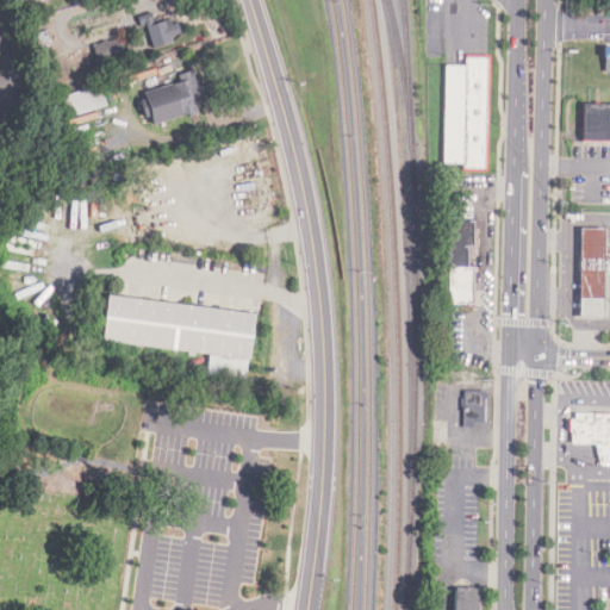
[(139,17),(143,27),(150,25),(156,44),(174,38),(173,35),(182,31),(179,23),(174,24),(172,17),(159,20),(155,11),(139,17)]
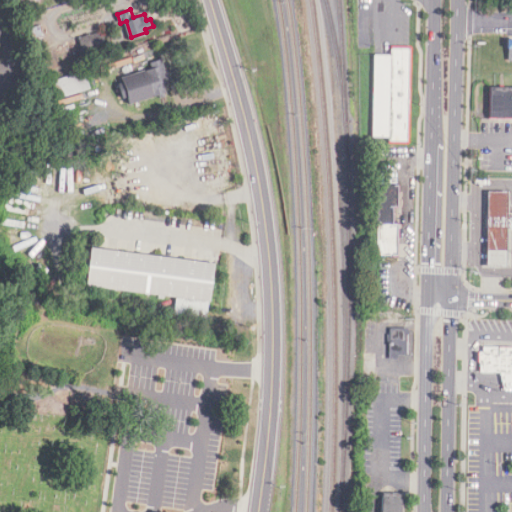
[(80,38),(84,52),(107,44),(103,31),(80,38)]
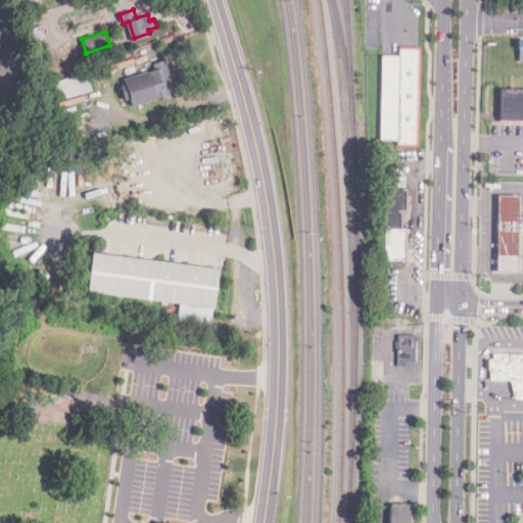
[(418,50),(397,50),(397,57),(381,56),(380,140),(395,140),(395,147),(417,147),(418,50)]
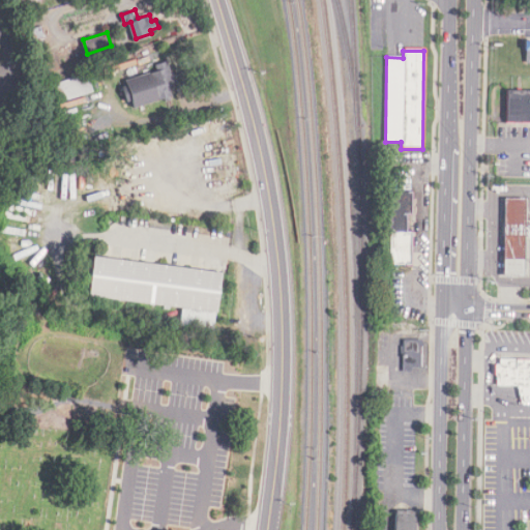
[(167,63),(119,76),(127,109),(175,96),(167,63)]
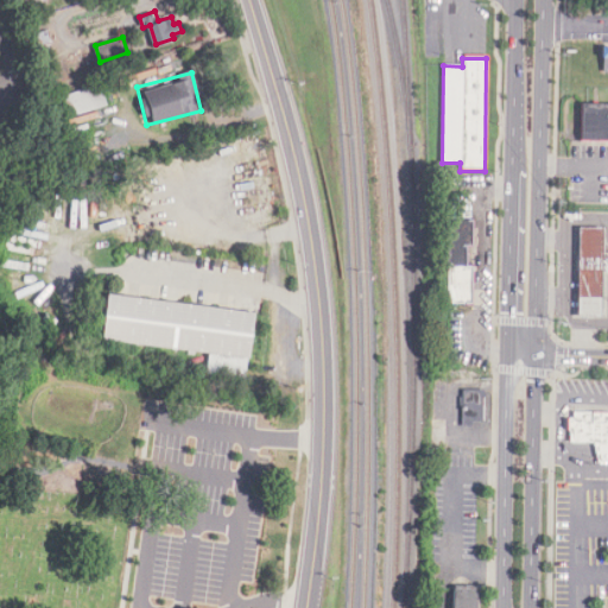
[(65,96),(71,115),(108,105),(102,84),(65,96)]
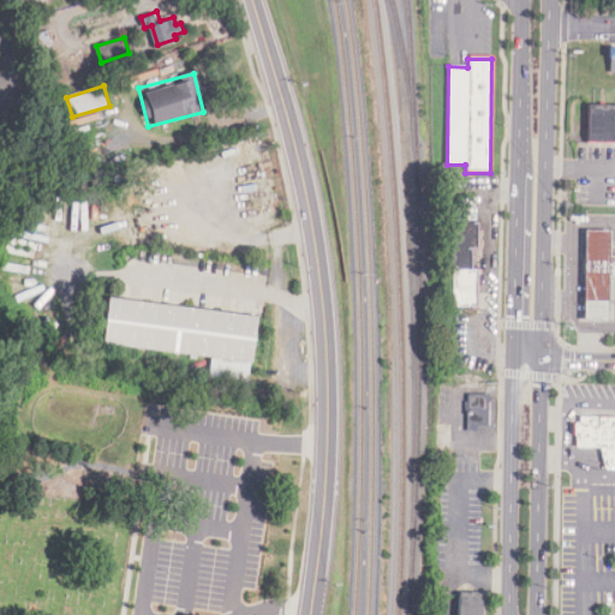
[(614,106),(586,106),(586,143),(614,143),(614,106)]
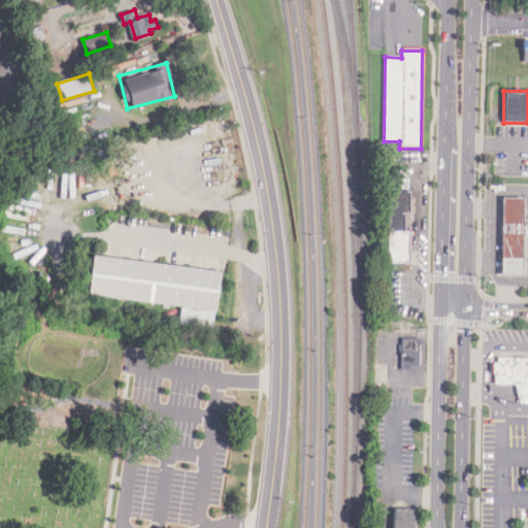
[(388,264),(409,264),(409,192),(388,192),(388,264)]
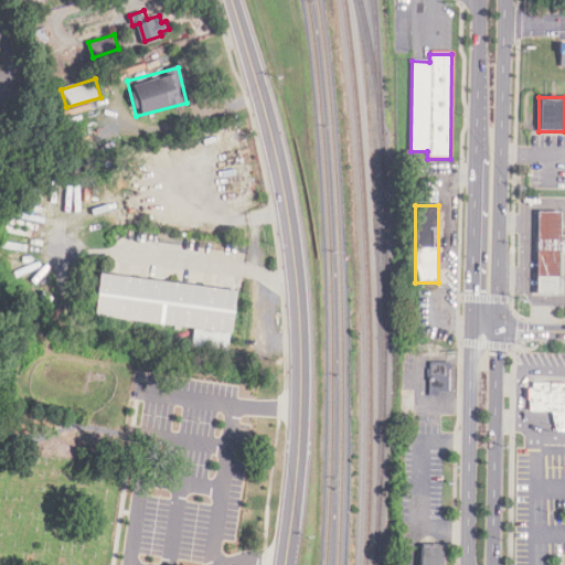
[(561,212),(537,212),(536,294),(560,295),(560,252),(564,252),(564,240),(561,240),(561,212)]
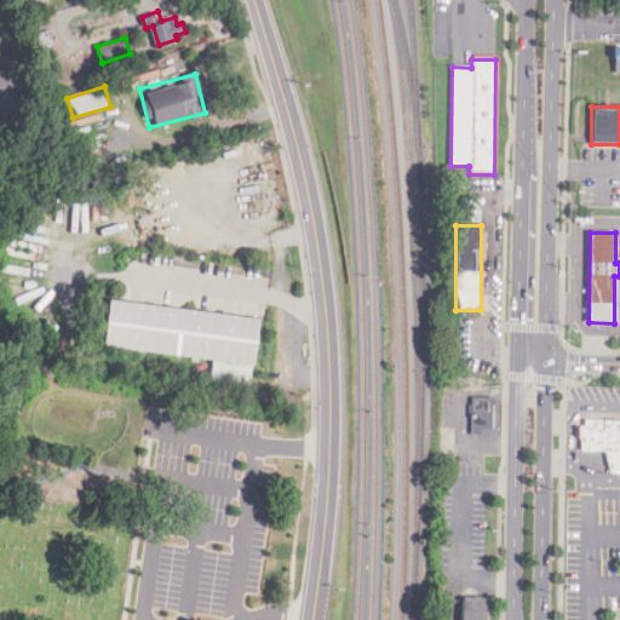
[(103,302),(98,348),(212,360),(210,380),(251,384),(258,319),(103,302)]
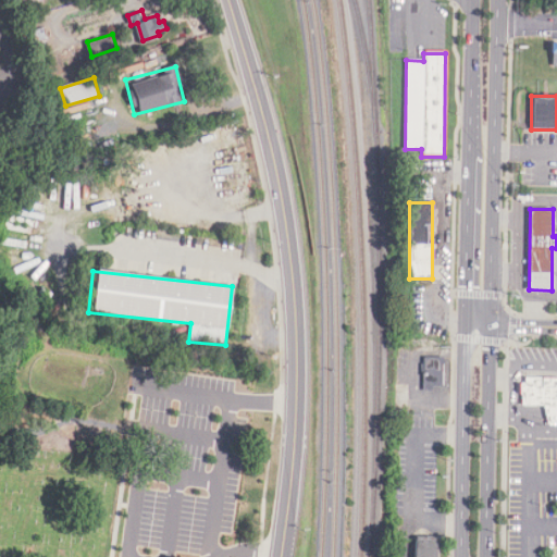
[(442,357),(423,356),(422,387),(442,387),(442,357)]
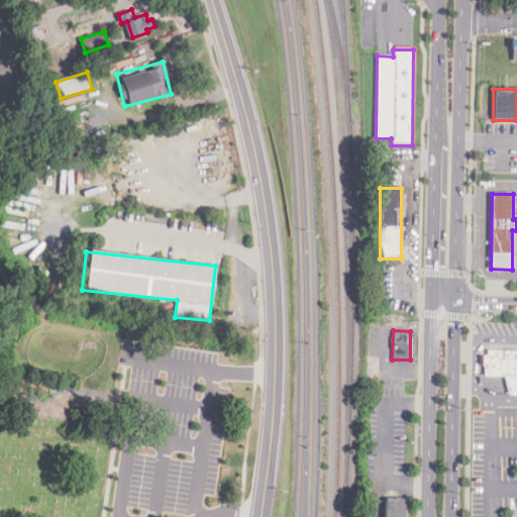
[(510,393),(516,393),(516,349),(483,349),(483,376),(506,376),(507,379),(508,385),(510,393)]
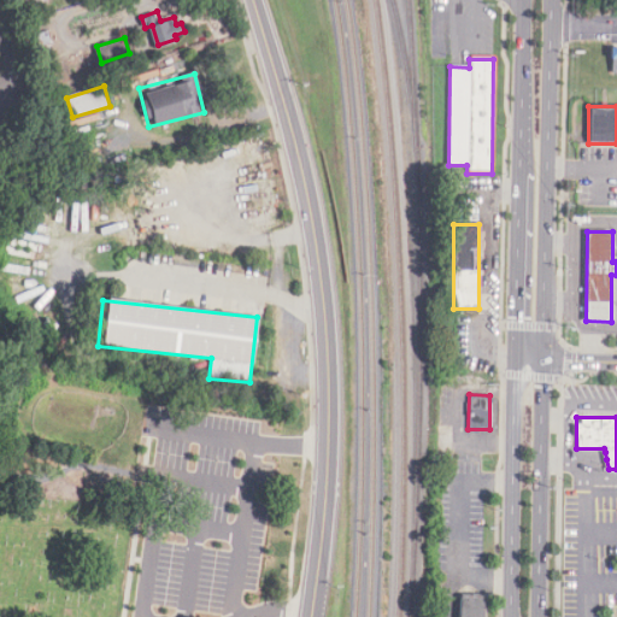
[(487,616),(488,598),(465,597),(463,616),(487,616)]
